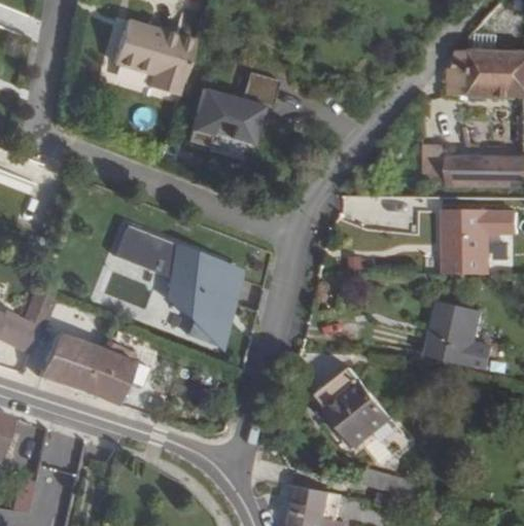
[(170,95),(185,43),(115,25),(106,64),(145,74),(142,88),(170,95)]
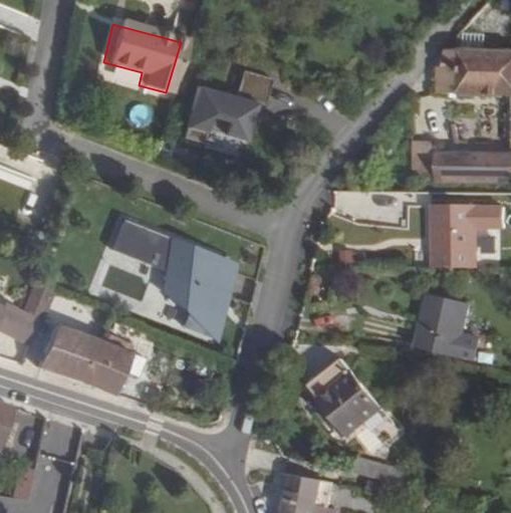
[(510,46),(447,42),(440,50),(438,65),(433,65),(430,89),(510,93),(510,46)]
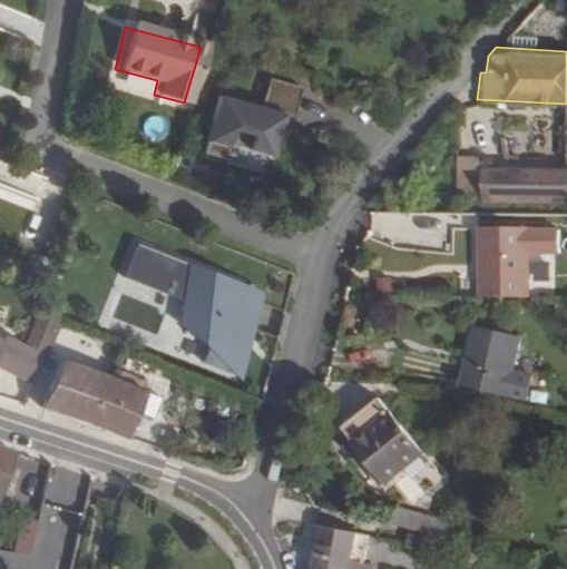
[(276,164),(292,113),(226,91),(206,154),(232,162),(235,150),(276,164)]
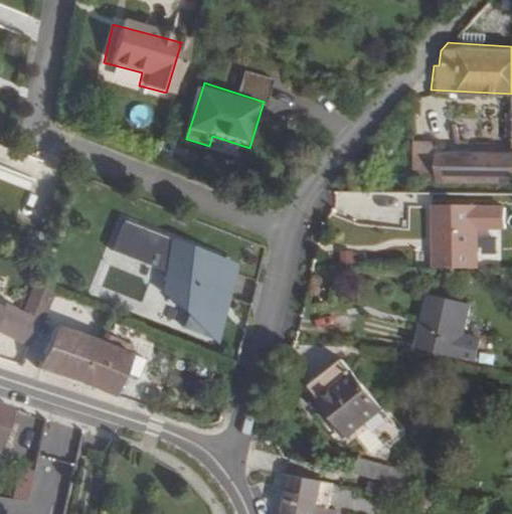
[(429,178),(430,151),(430,147),(407,145),(405,179),(429,178)]
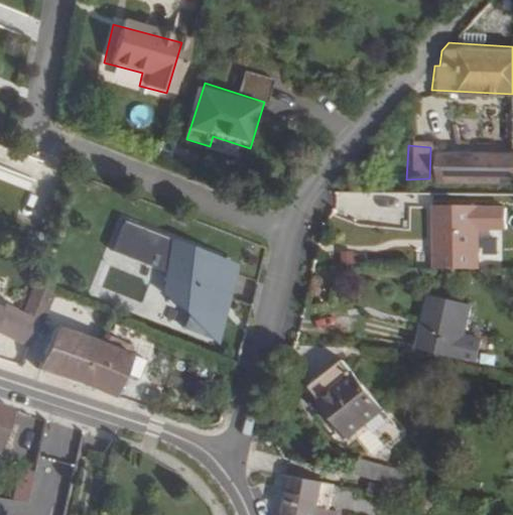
[(488,178),(488,162),(503,161),(504,152),(430,151),(429,178),(488,178)]
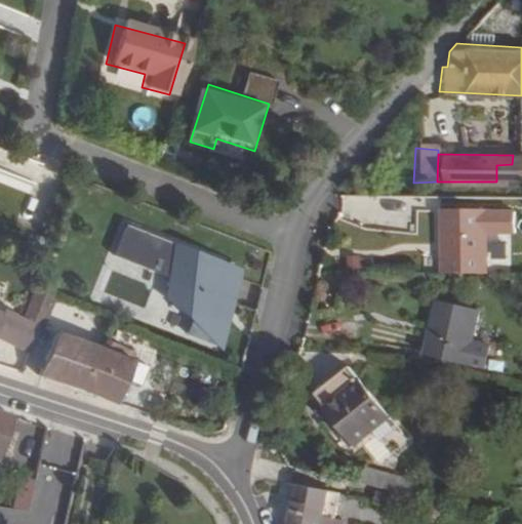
[(517,182),(520,155),(513,155),(512,164),(496,165),(496,182),(517,182)]
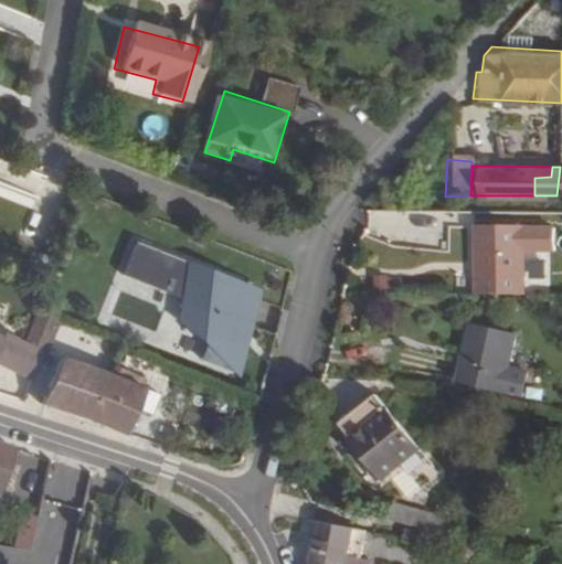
[(518,293),(518,224),(469,225),(469,293),(518,293)]
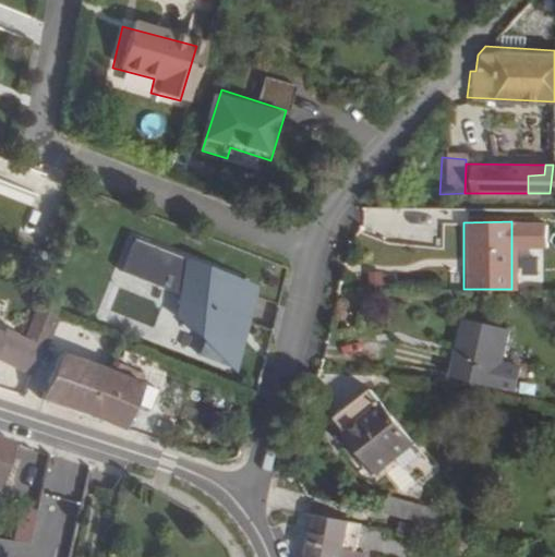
[(257,283),(188,258),(180,323),(207,343),(202,360),(238,373),(257,283)]
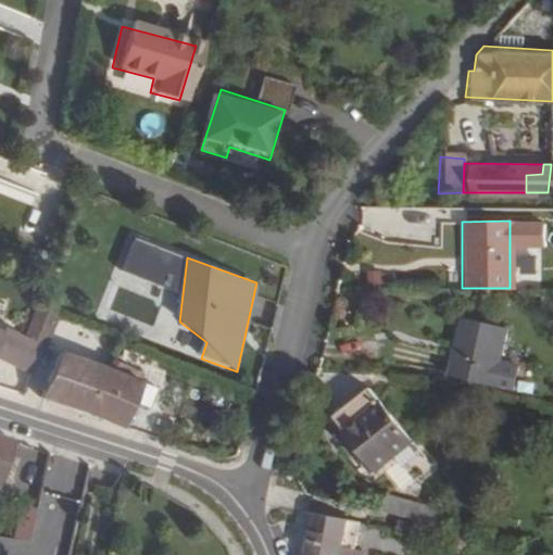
[(50,342),(64,314),(42,304),(28,332),(50,342)]
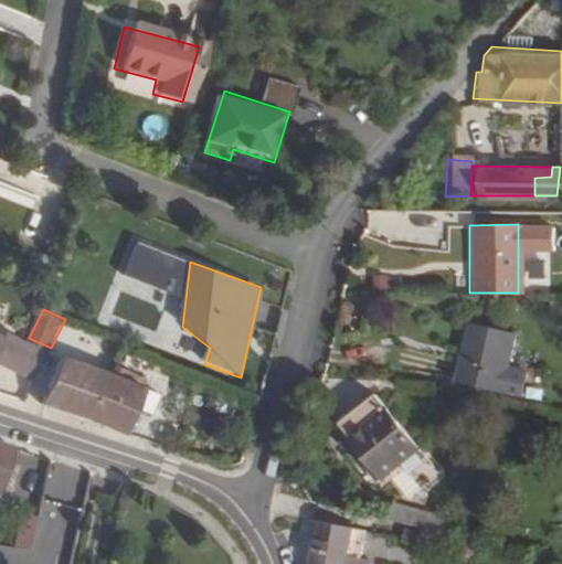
[(113,330),(115,320),(99,316),(97,327),(113,330)]
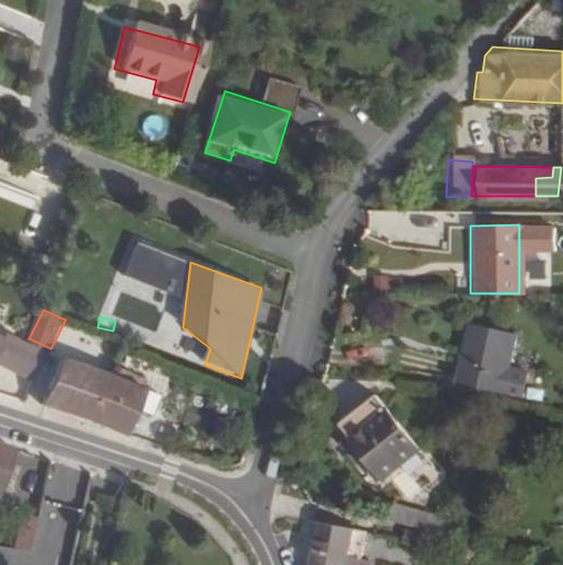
[(499,390),(511,330),(465,318),(452,380),(499,390)]
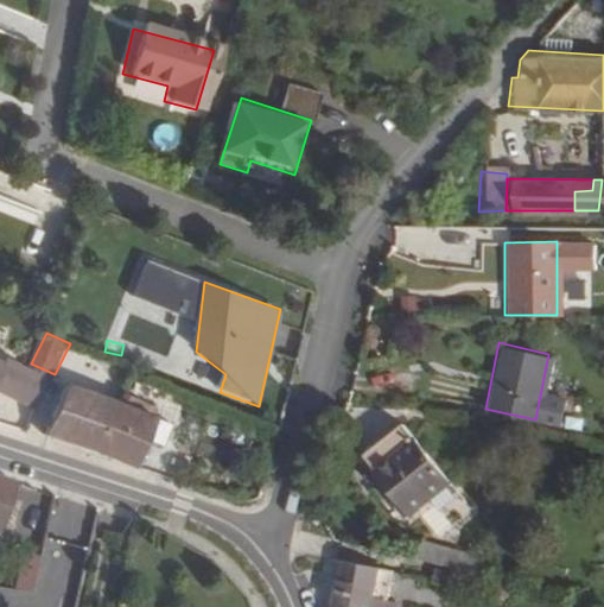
[(7,370),(0,366),(0,391),(38,409),(51,380),(11,362),(7,370)]
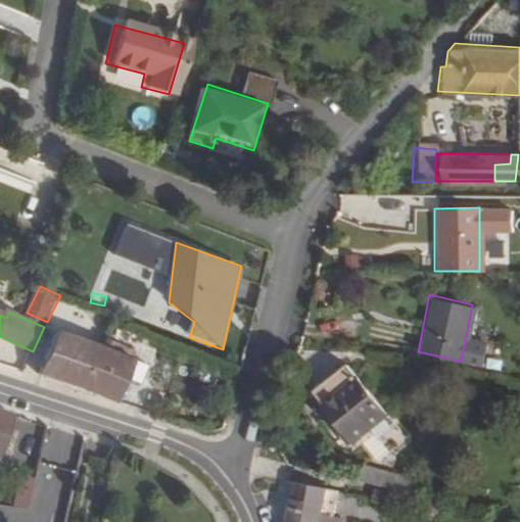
[(84,387),(102,346),(63,331),(43,373),(84,387)]
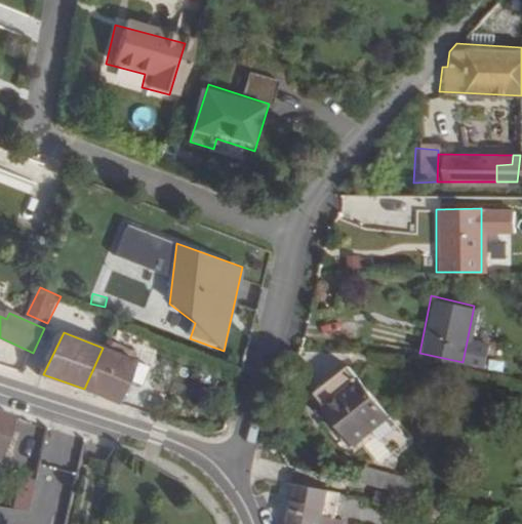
[(121,403),(138,363),(103,348),(84,389),(121,403)]
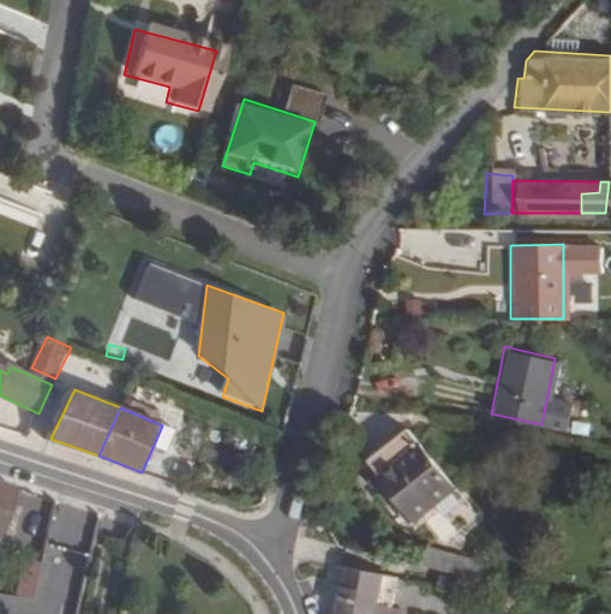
[(411,514),(451,481),(401,422),(361,455),(411,514)]
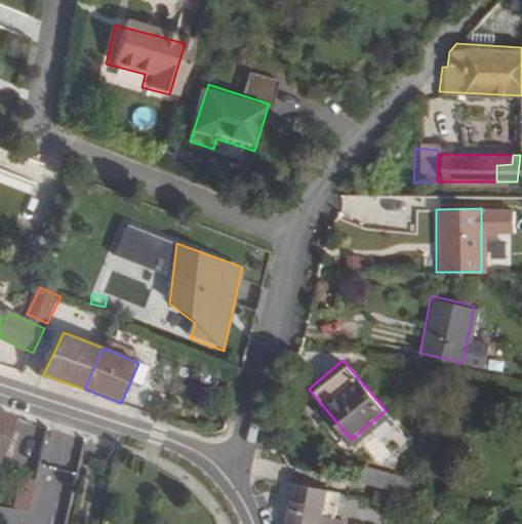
[(0,448),(1,449),(12,407),(0,403),(0,448)]
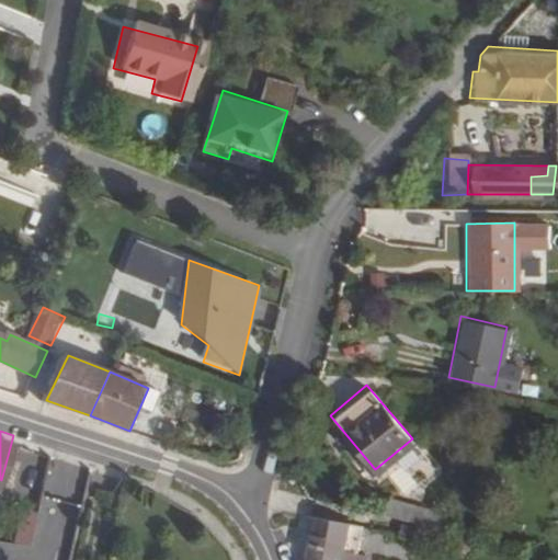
[(437,530),(441,514),(386,500),(382,515),(437,530)]
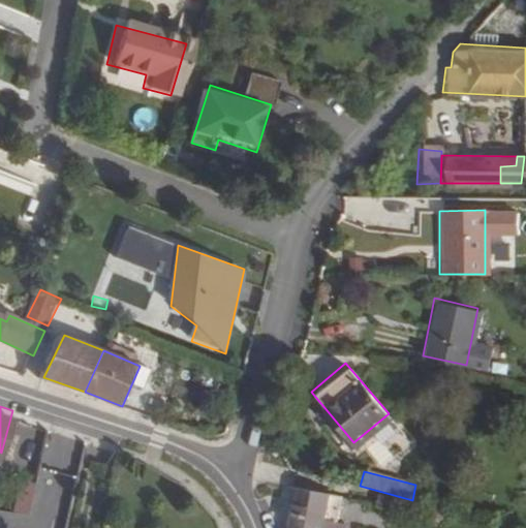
[(21,480),(20,513),(35,513),(35,482),(21,480)]
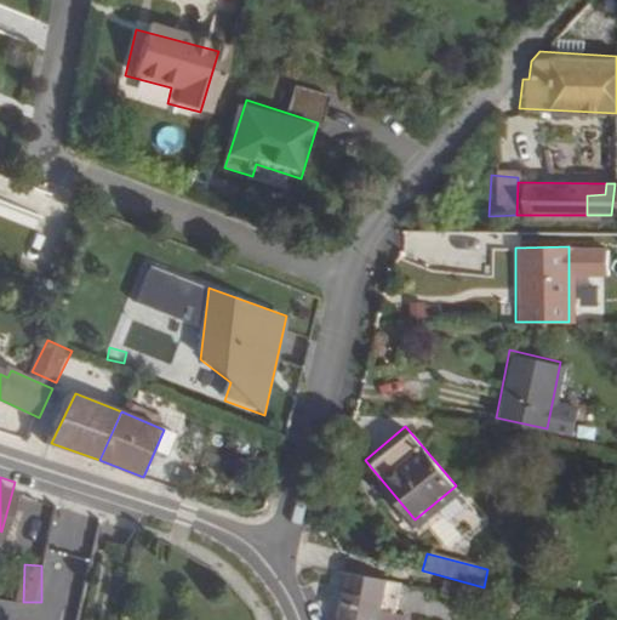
[(377,619),(383,579),(346,569),(336,619),(377,619)]
